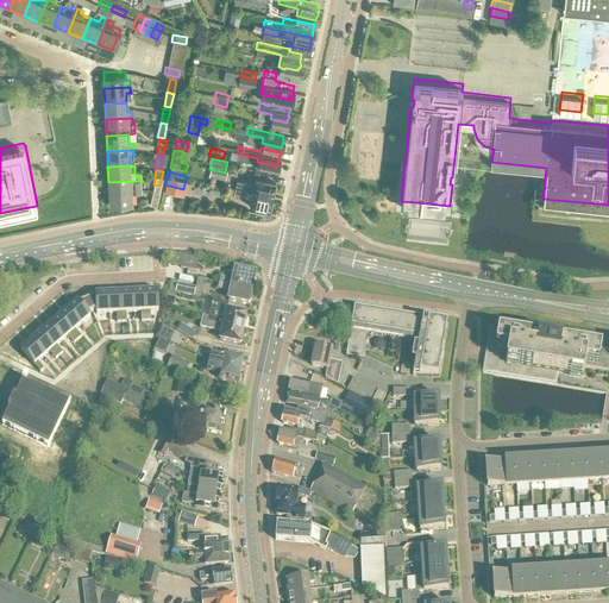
[(237,174),(236,182),(271,189),(272,186),(274,183),(275,183),(276,178),(275,178),(275,175),(256,171),(253,177),(237,174)]
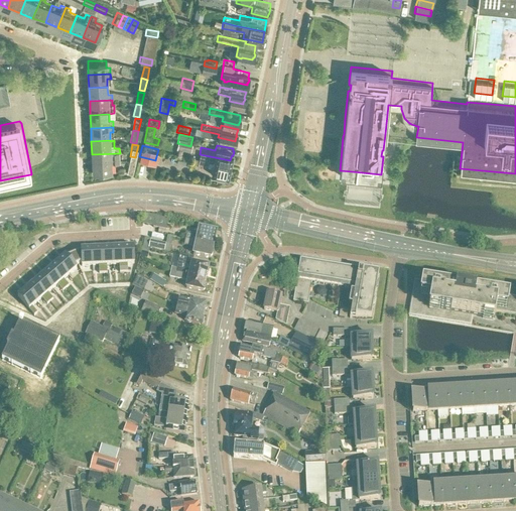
[(120,153),(92,154),(93,168),(111,167),(111,159),(120,158),(120,153)]
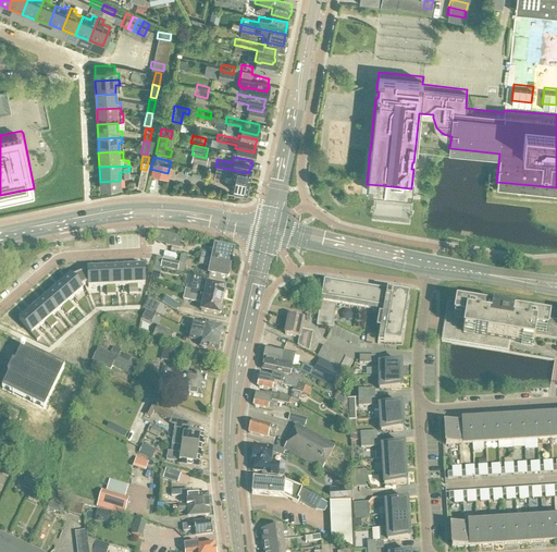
[(248,173),(215,167),(214,167),(213,172),(231,175),(231,176),(227,178),(227,181),(229,182),(229,183),(246,187),(247,185),(248,180),(248,178),(248,173)]
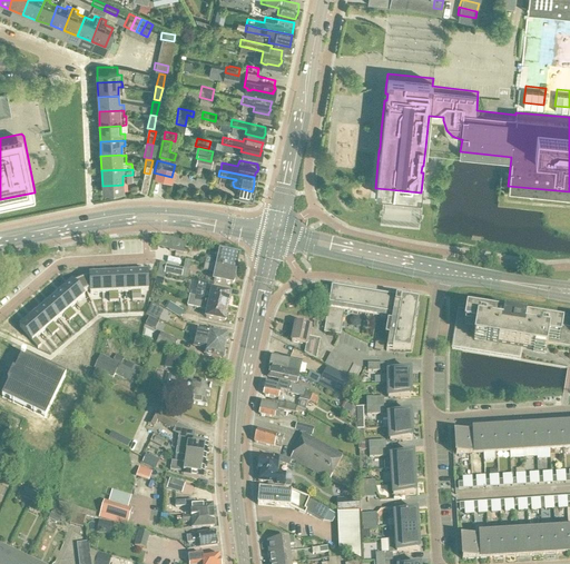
[(149,174),(144,172),(140,186),(147,187),(149,174)]
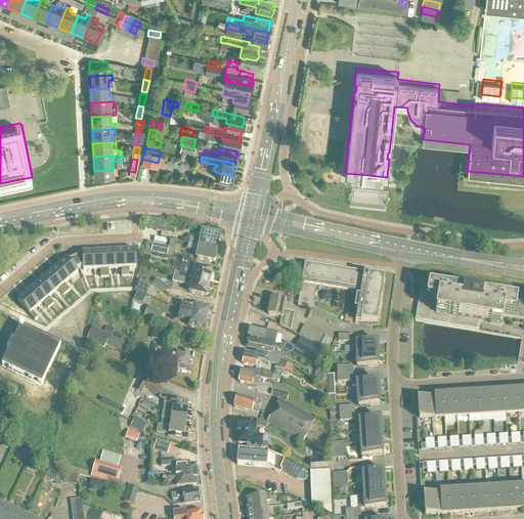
[(156,227),(169,230),(171,219),(158,216),(156,227)]
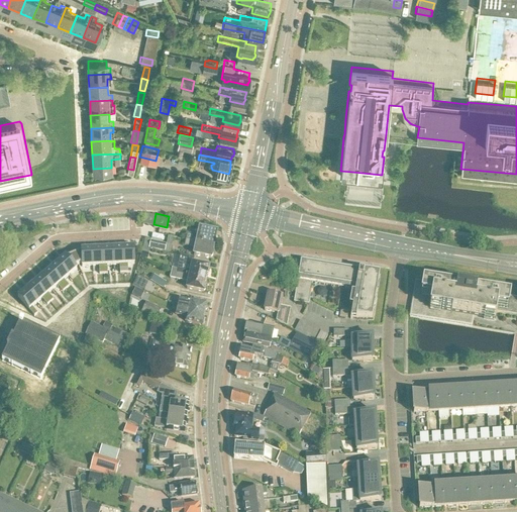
[(187,230),(186,236),(212,242),(212,238),(214,238),(214,236),(216,235),(216,233),(215,231),(216,229),(199,226),(198,232),(187,230)]
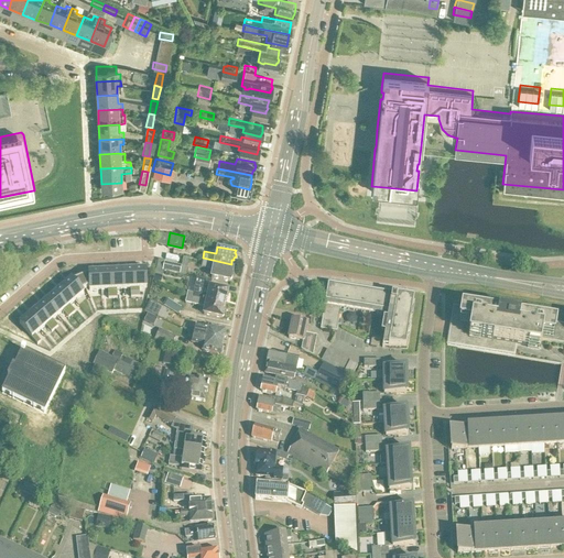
[(18,265),(22,271),(33,262),(29,256),(18,265)]
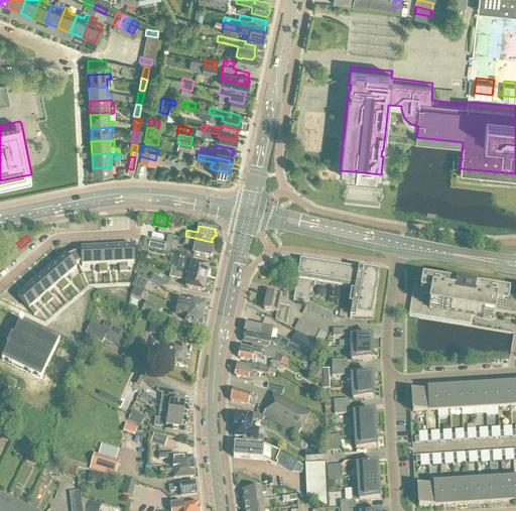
[(212,242),(185,236),(183,242),(195,244),(194,251),(196,252),(197,253),(199,252),(204,253),(206,254),(208,254),(210,255),(211,253),(212,252),(213,249),(212,248),(212,246),(211,245),(212,242)]
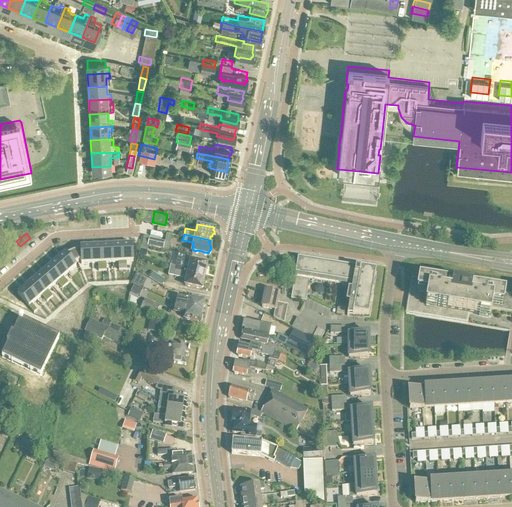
[(147,242),(167,246),(169,239),(149,235),(147,242)]
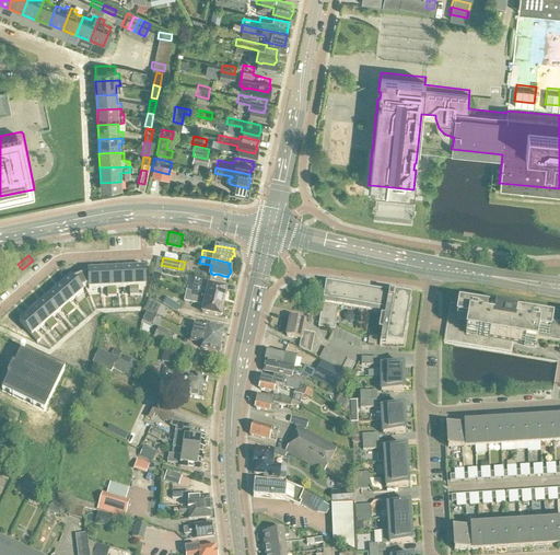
[(144,264),(132,265),(133,292),(138,292),(138,284),(146,284),(144,264)]
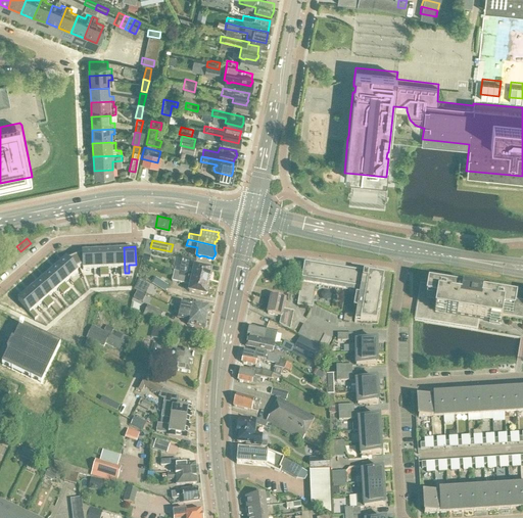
[(121,273),(125,273),(124,247),(113,248),(114,266),(121,265),(121,273)]
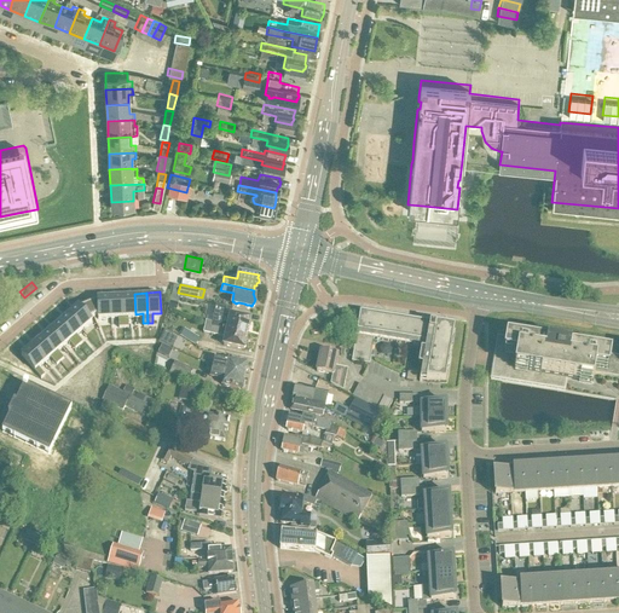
[(119,324),(123,324),(122,294),(110,295),(111,316),(119,314),(119,324)]
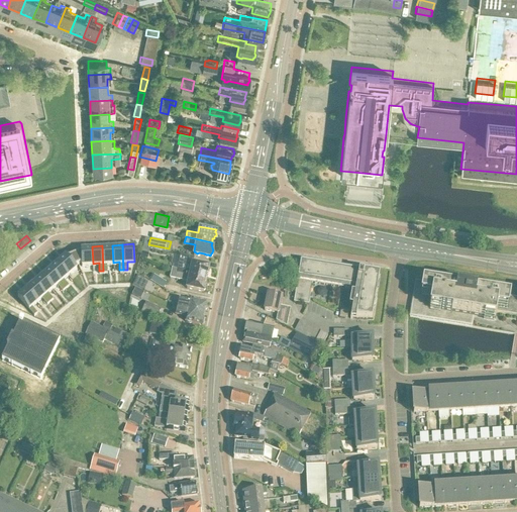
[(107,263),(113,263),(112,245),(102,245),(103,271),(107,271),(107,263)]
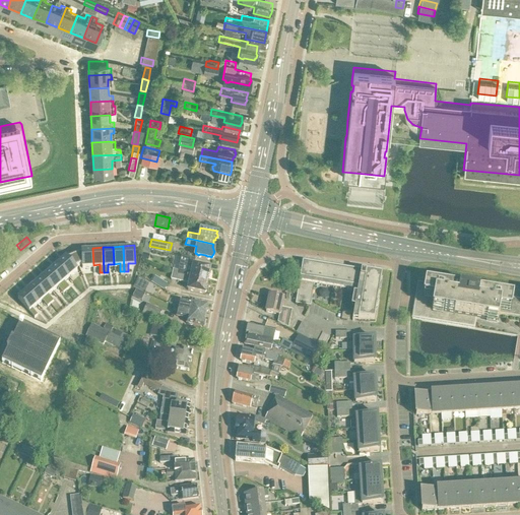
[(82,265),(93,265),(92,248),(81,248),(81,250),(74,253),(78,264),(82,262),(82,265)]
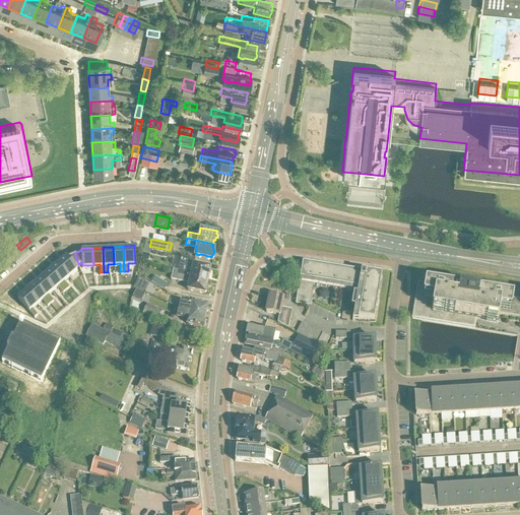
[(75,265),(78,264),(74,253),(67,256),(65,254),(57,261),(69,275),(77,268),(75,265)]
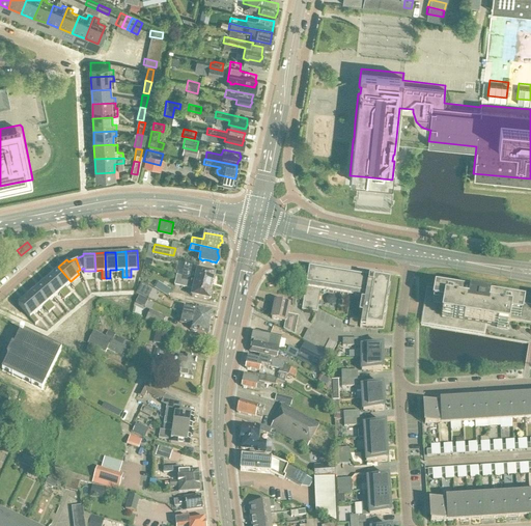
[(184,268),(183,274),(182,278),(212,284),(213,278),(214,278),(215,274),(214,273),(214,271),(197,268),(198,261),(186,259),(184,268)]
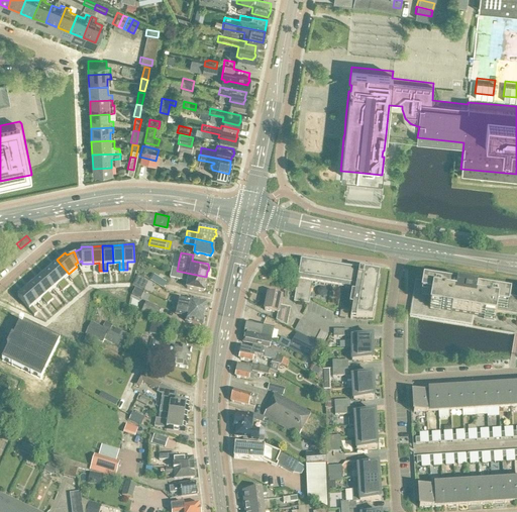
[(300,258),(294,299),(308,302),(312,280),(354,287),(354,290),(351,290),(348,303),(352,303),(350,315),(373,316),(376,295),(377,285),(374,285),(375,280),(378,280),(379,271),(349,266),(349,269),(344,268),(344,266),(335,264),(335,267),(330,266),(330,263),(321,262),(320,264),(315,264),(316,261),(315,261),(314,263),(309,263),(310,260),(300,258)]
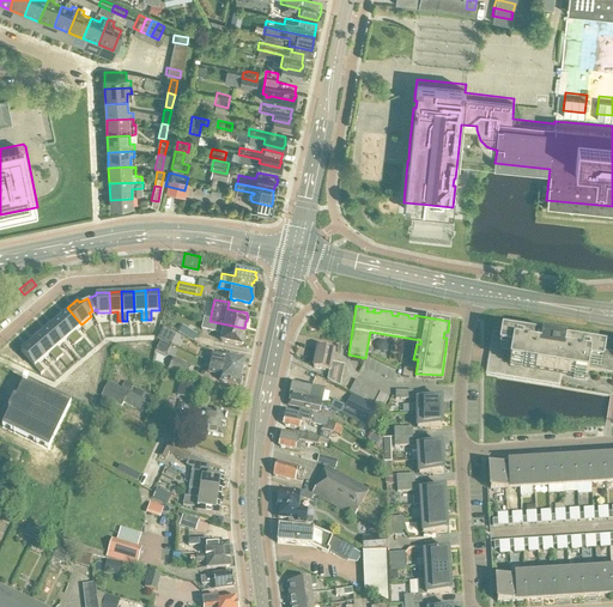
[(76,329),(82,325),(67,308),(59,316),(78,339),(82,337),(76,329)]
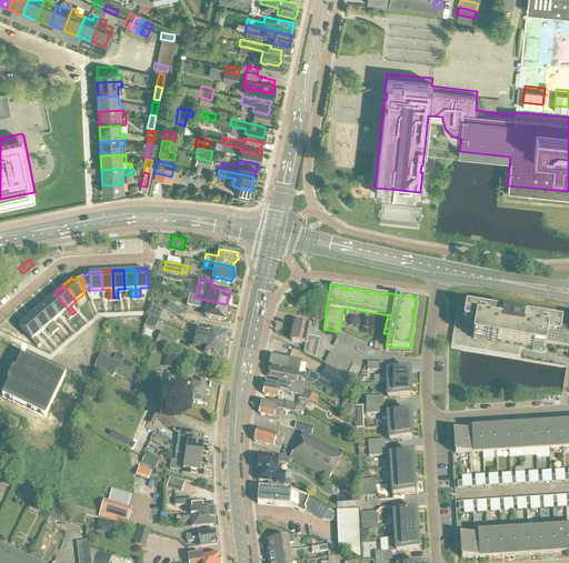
[(195,298),(196,293),(189,291),(187,302),(207,307),(205,313),(223,318),(223,317),(225,315),(226,311),(225,310),(227,304),(195,298)]
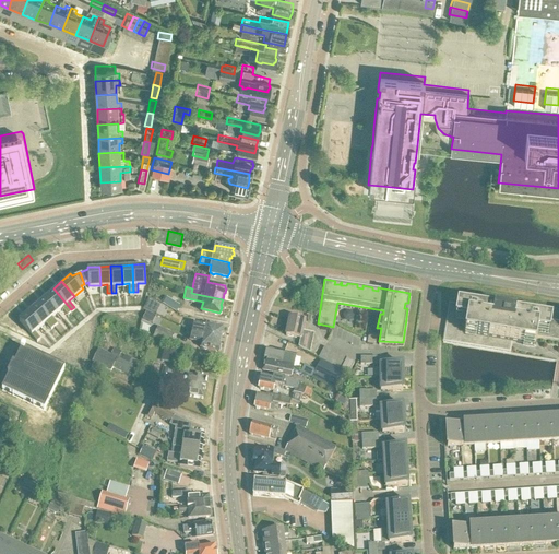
[(68,313),(71,309),(54,289),(45,296),(57,310),(62,306),(68,313)]
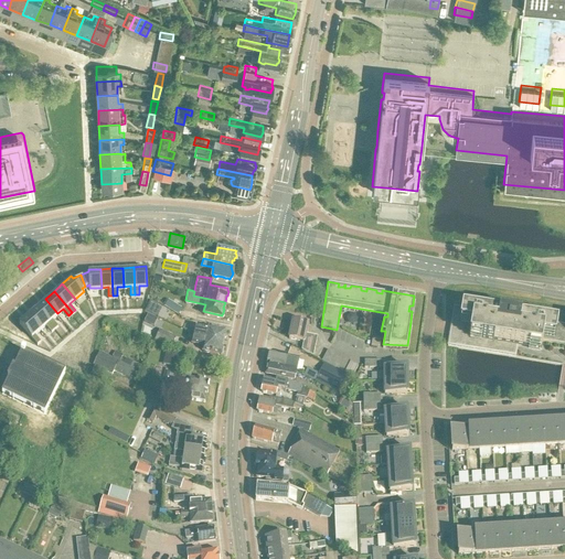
[(164,303),(178,311),(182,304),(168,297),(164,303)]
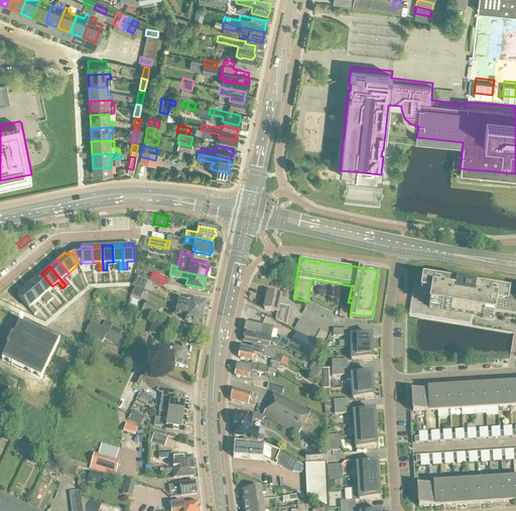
[(47,290),(52,286),(41,273),(33,279),(50,299),(53,296),(47,290)]
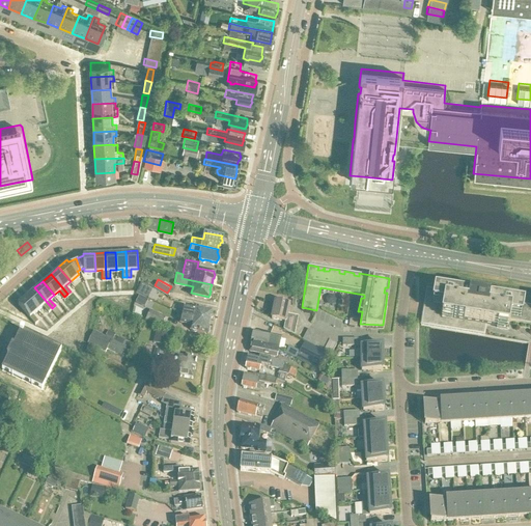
[(137,289),(148,295),(151,288),(139,283),(137,289)]
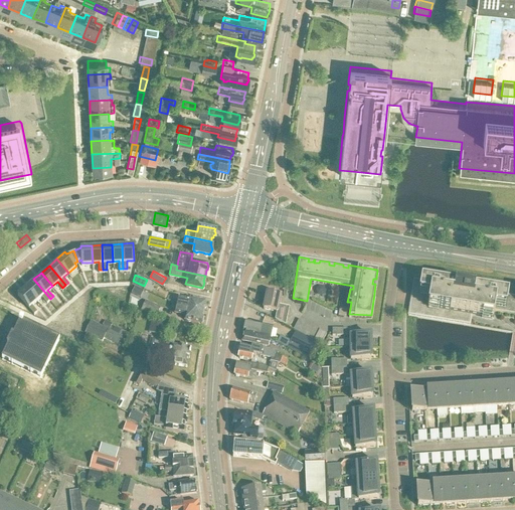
[(411,290),(408,312),(470,322),(471,313),(493,316),(494,308),(514,311),(514,293),(508,292),(474,286),(474,287),(455,284),(455,283),(420,278),(413,277),(411,290)]
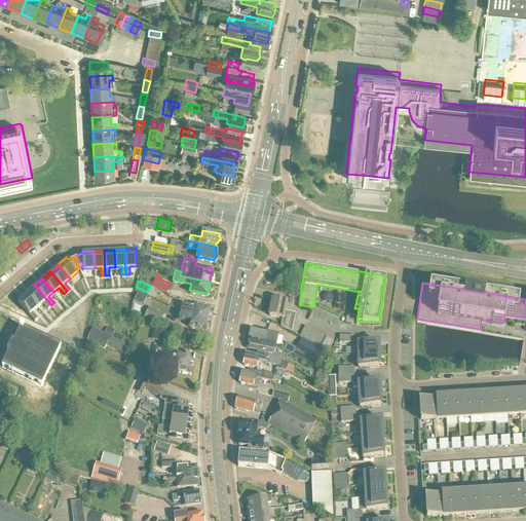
[(48,307),(51,305),(34,285),(26,292),(38,305),(42,301),(48,307)]
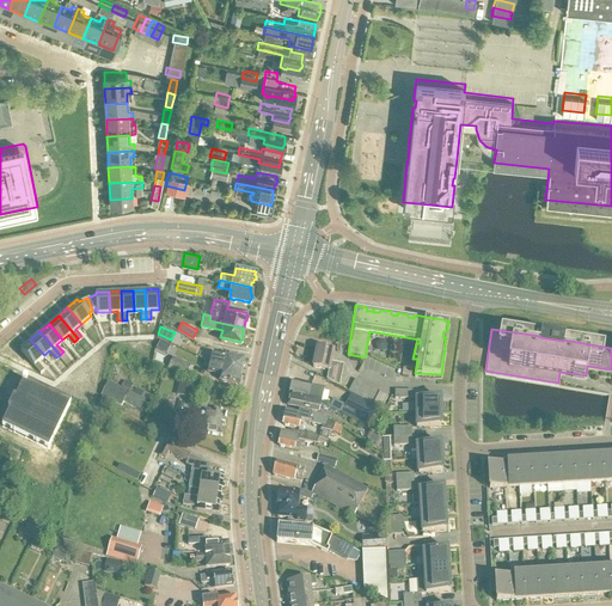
[(38,360),(44,355),(30,340),(20,348),(41,371),(44,367),(38,360)]
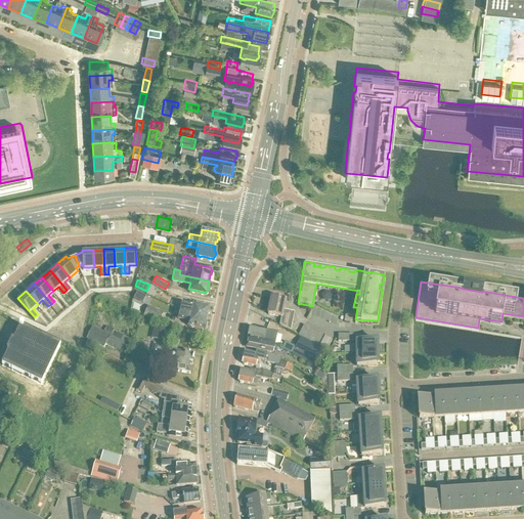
[(267,311),(281,314),(279,322),(290,328),(294,310),(284,308),(286,298),(271,295),(267,311)]
